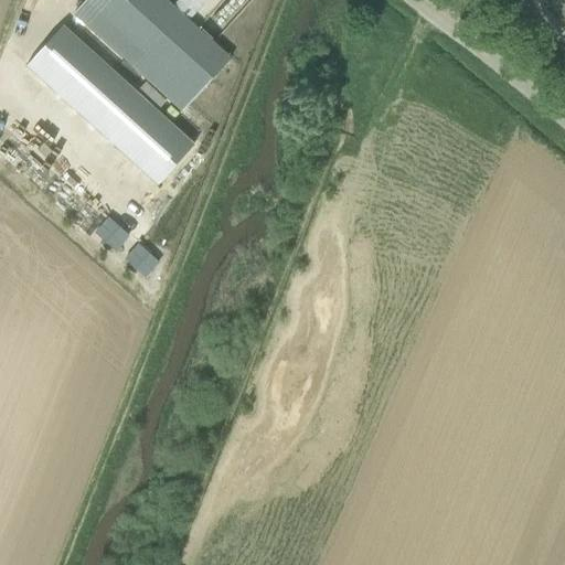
[(164,0),(86,0),(74,14),(132,67),(181,114),(230,59),(181,14),(164,0)]
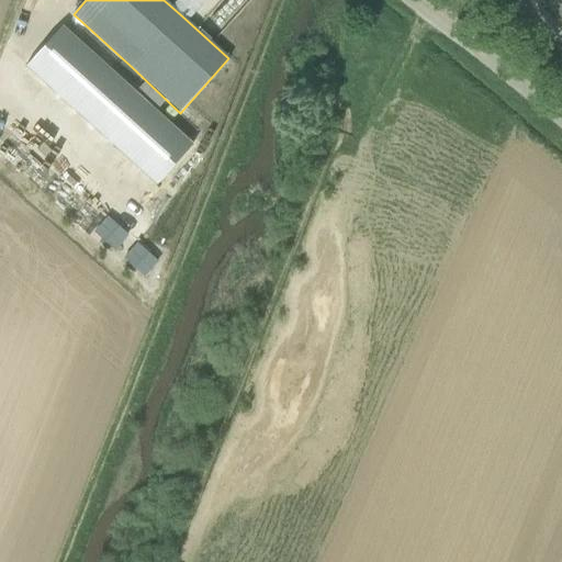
[(173,0),(171,3),(188,19),(204,0),(173,0)]
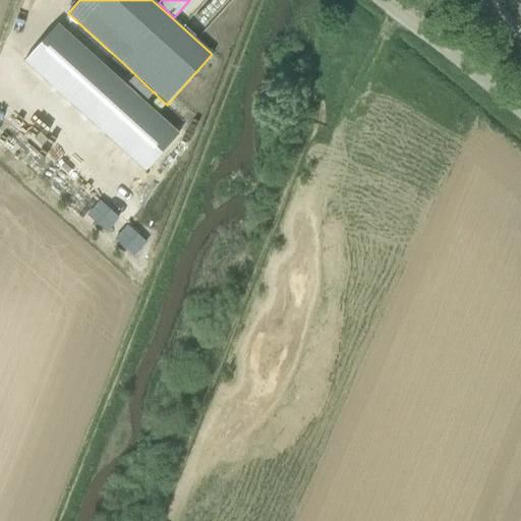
[(59,24),(24,62),(100,131),(146,171),(178,134),(133,93),(59,24)]
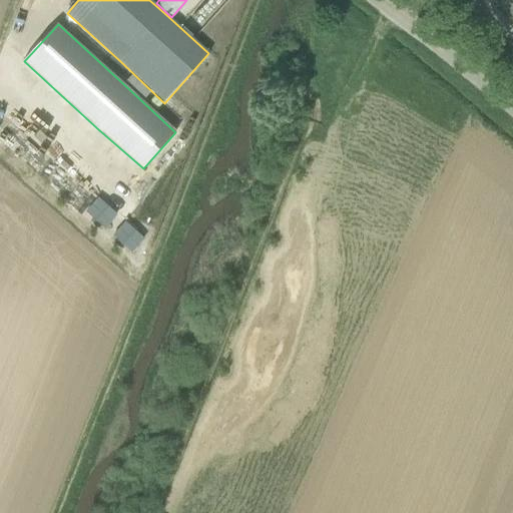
[(117,214),(98,197),(85,211),(104,228),(117,214)]
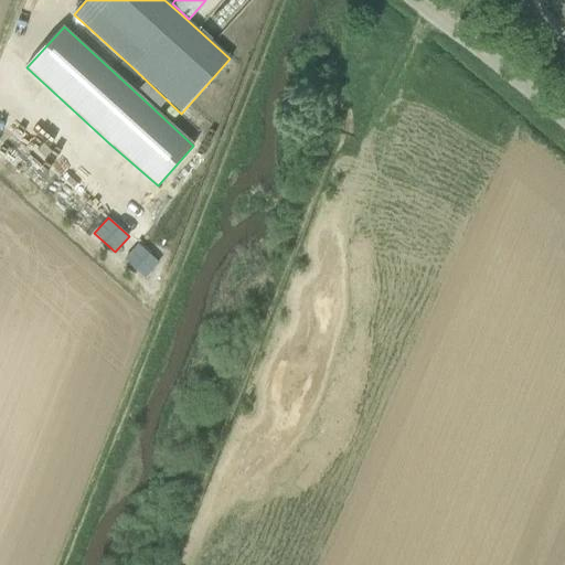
[(158,264),(138,245),(124,260),(144,279),(158,264)]
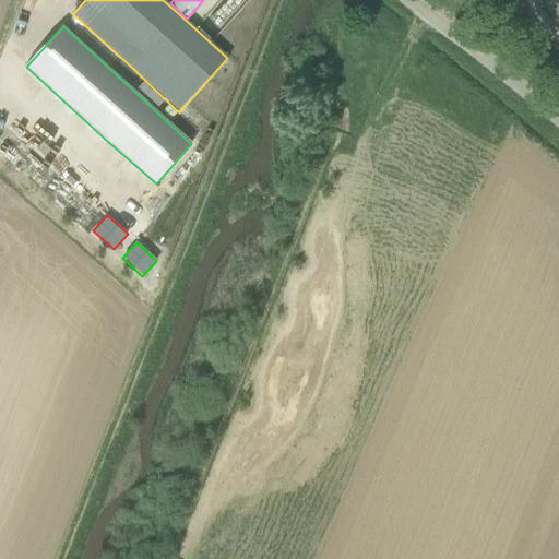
All buildings are outlined.
